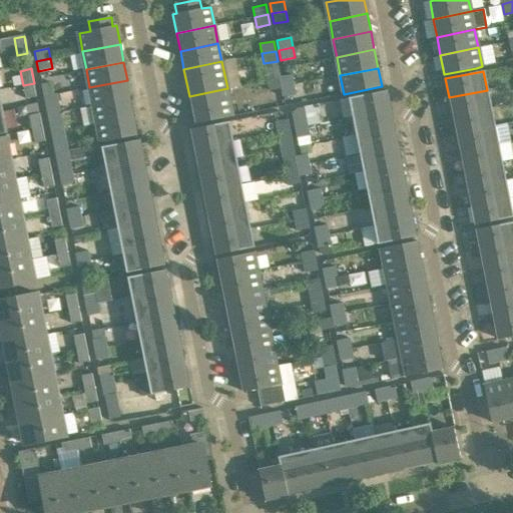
[(281,76),(281,78),(283,86),(294,84),(292,74),(281,76)]
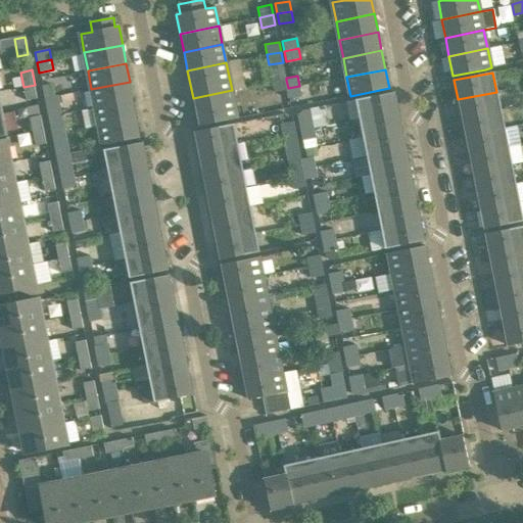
[(288,90),(288,88),(286,80),(272,82),(274,92),(288,90)]
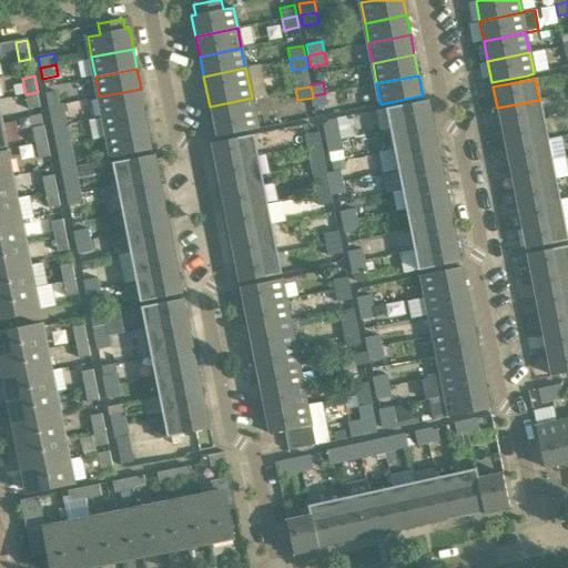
[(144,109),(141,89),(99,97),(103,117),(144,109)]
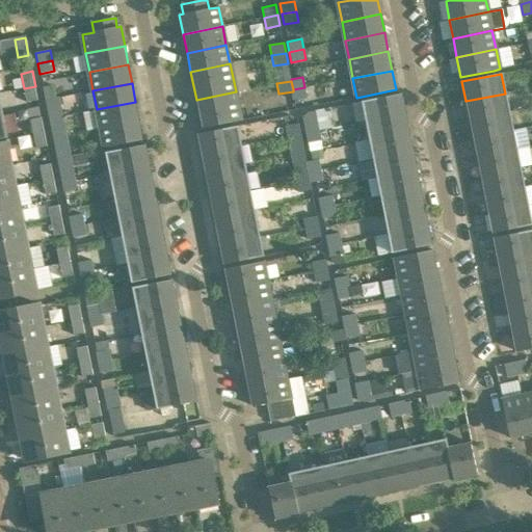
[(43,87),(45,100),(55,98),(52,85),(43,87)]
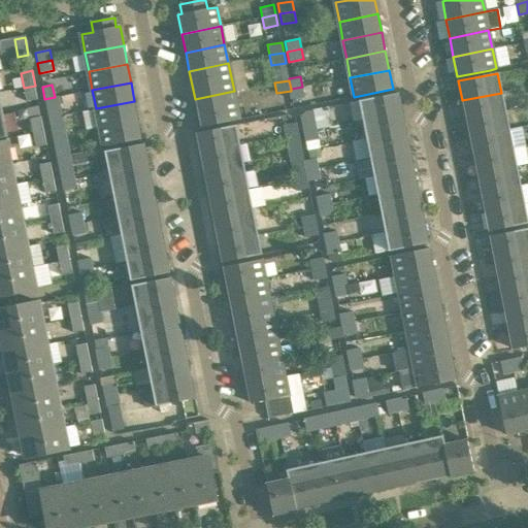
[(35,86),(24,88),(27,102),(37,100),(35,86)]
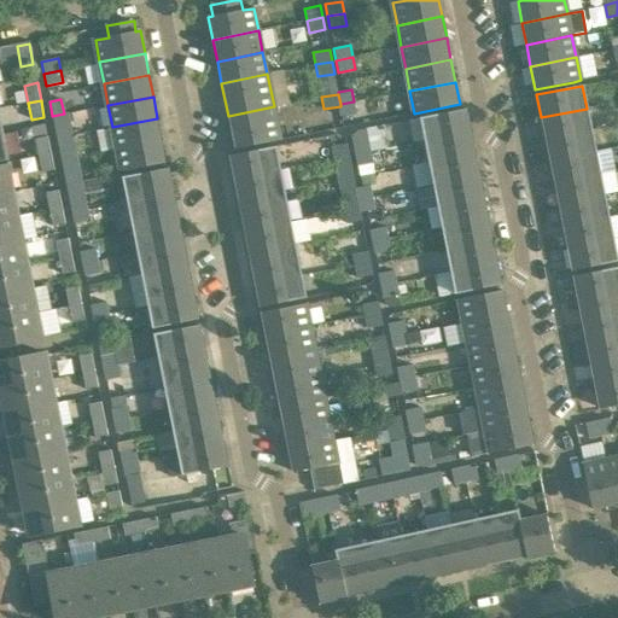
[(340,104),(340,106),(342,116),(356,114),(354,101),(340,104)]
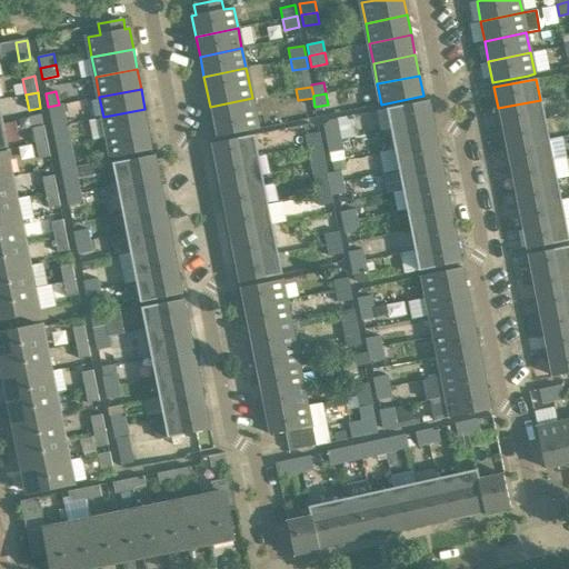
[(258,128),(252,98),(210,107),(216,137),(258,128)]
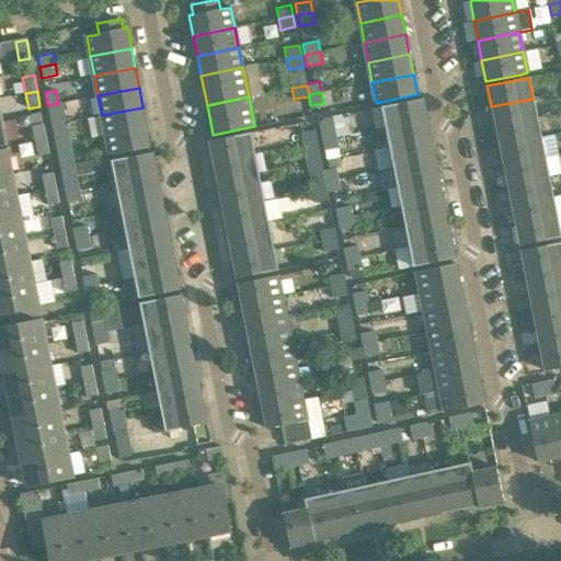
[(424,98),(384,106),(387,127),(428,118),(424,98)]
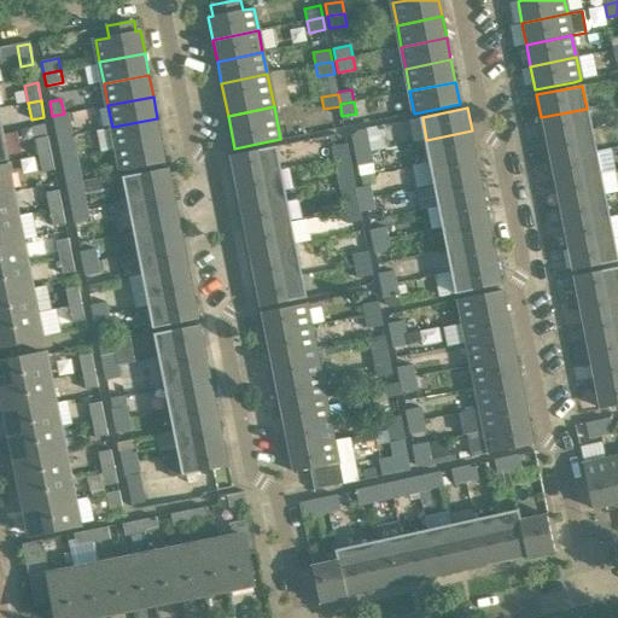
[(544,139),(590,130),(587,109),(541,117),(544,139)]
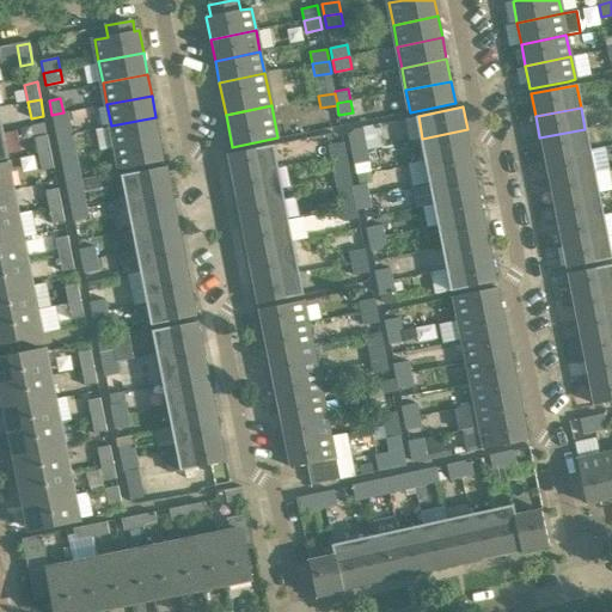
[(63,112),(51,115),(54,124),(71,121),(68,112),(65,112),(63,112)]
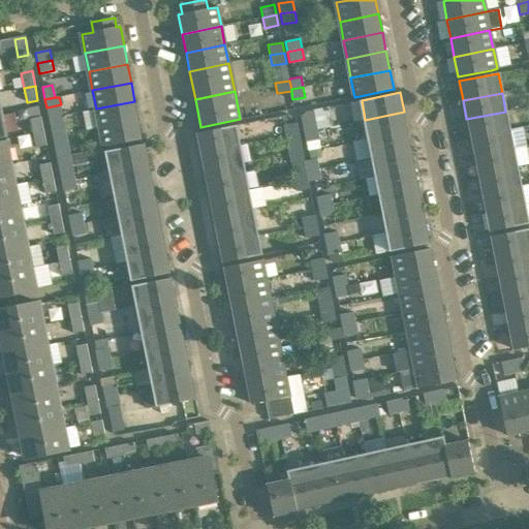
[(96,109),(99,127),(138,120),(134,101),(96,109)]
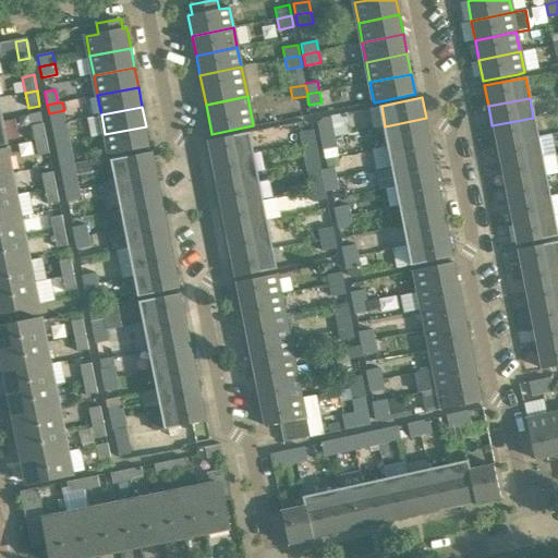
[(320,140),(335,136),(332,125),(331,117),(323,118),(317,123),(318,129),(320,140)]
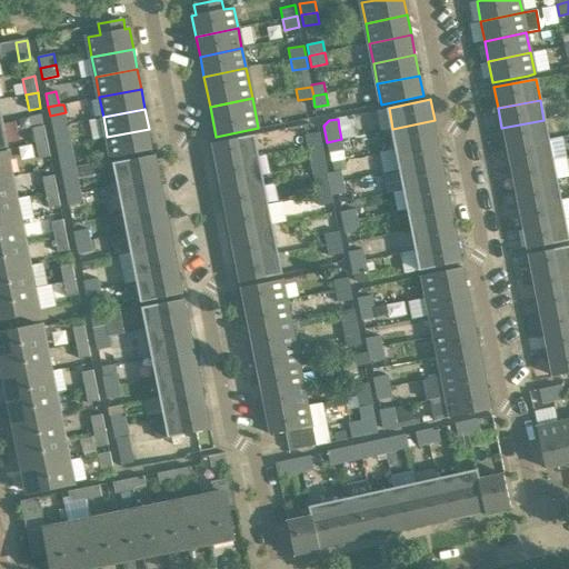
[(439,140),(435,120),(392,129),(397,149),(439,140)]
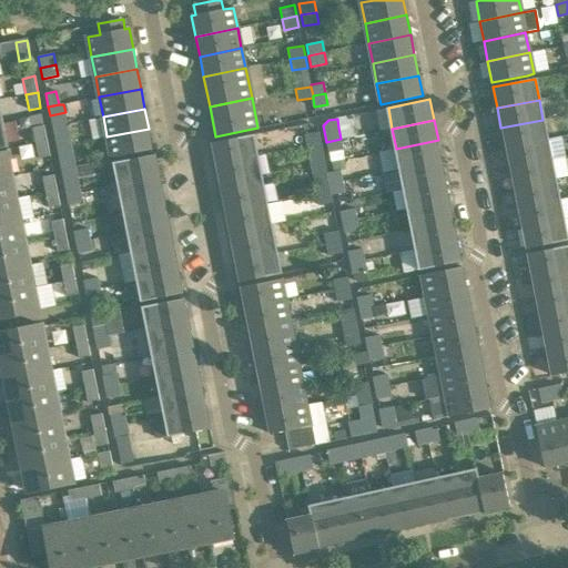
[(500,128),(505,148),(547,140),(543,120),(500,128)]
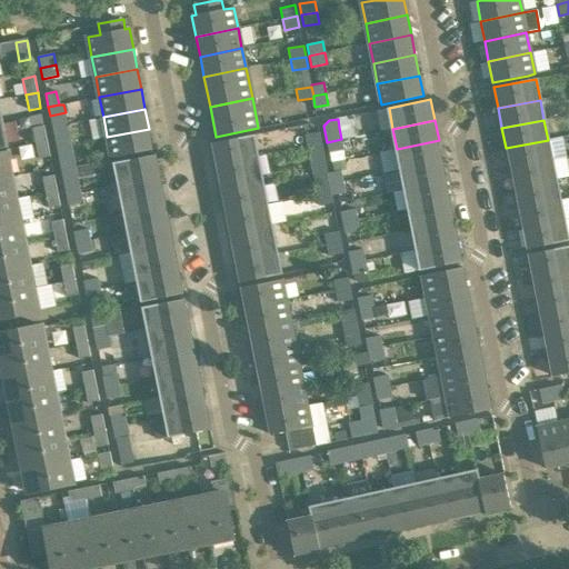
[(36,143),(47,141),(45,126),(32,128),(36,143)]
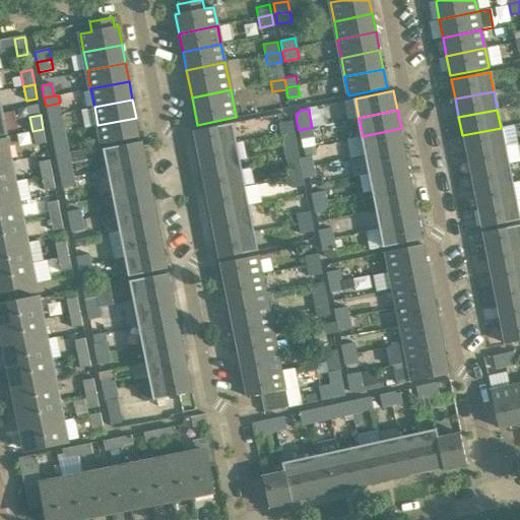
[(140,136),(136,118),(98,125),(102,144),(140,136)]
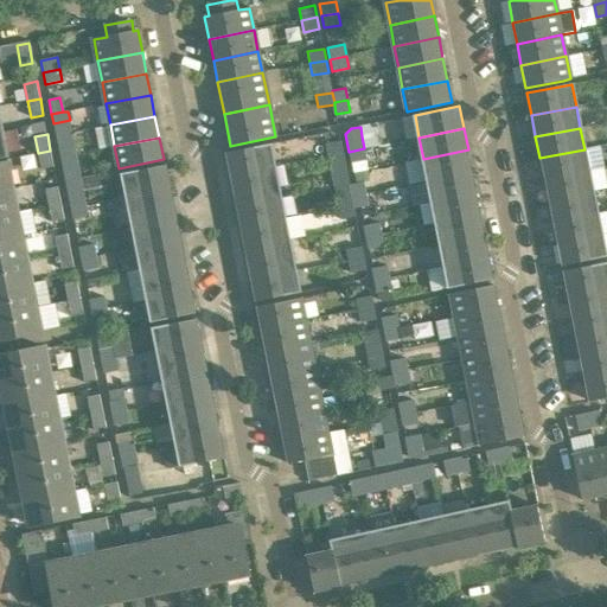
[(327,155),(344,152),(342,140),(325,144),(327,155)]
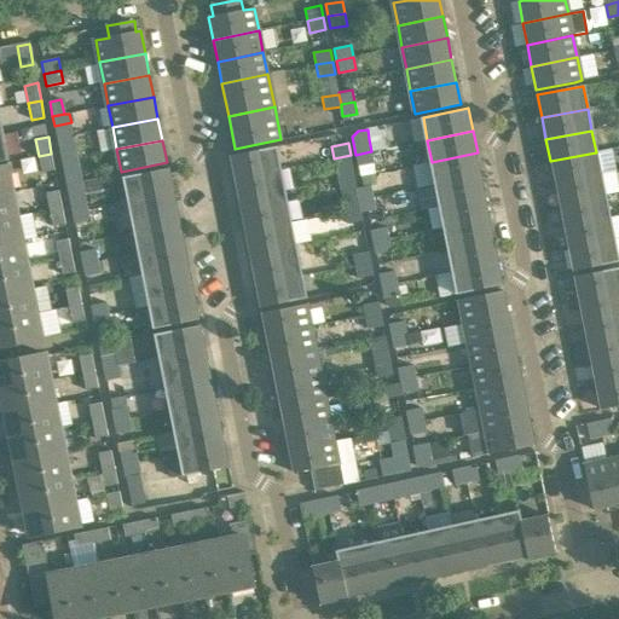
[(61,160),(77,156),(75,144),(58,148),(61,160)]
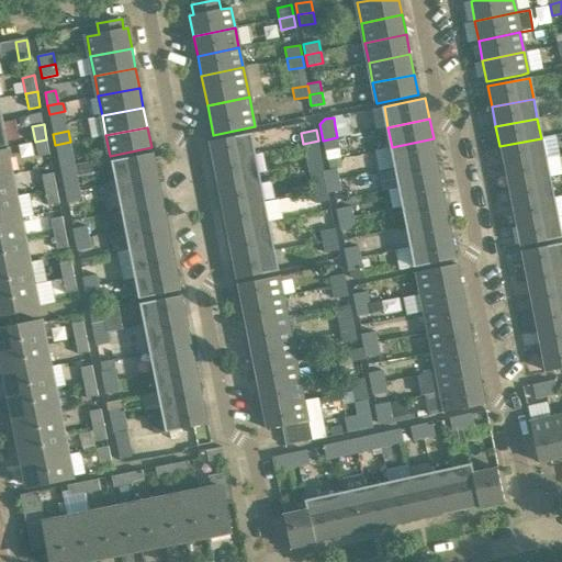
[(209,142),(213,166),(255,157),(249,134),(209,142)]
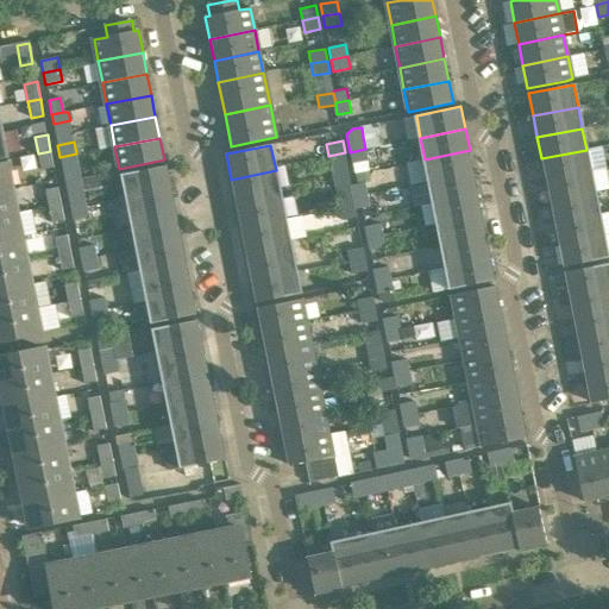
[(365,149),(350,152),(352,164),(368,161),(365,149)]
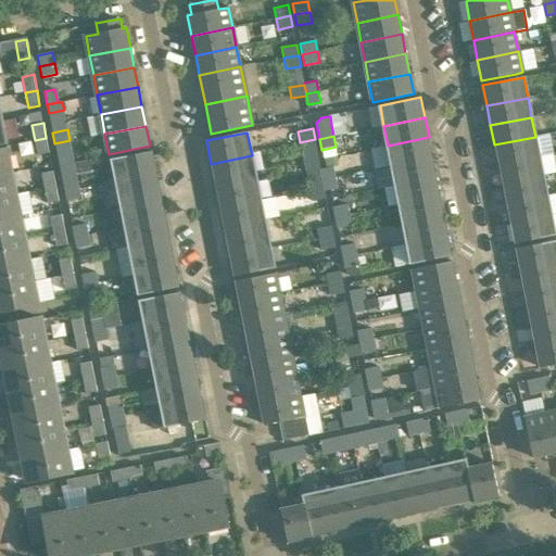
[(432,156),(429,137),(388,146),(392,165),(432,156)]
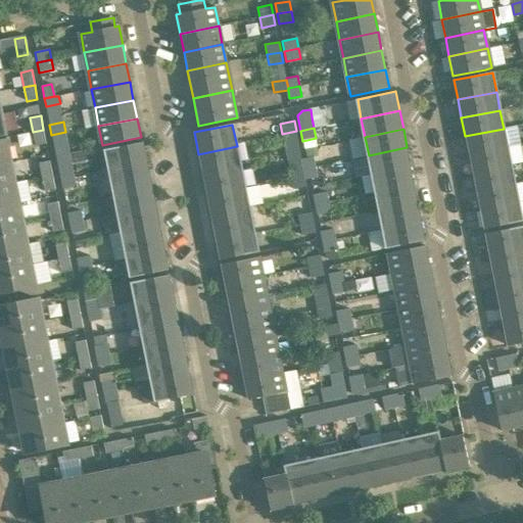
[(469,154),(507,147),(504,129),(465,136),(469,154)]
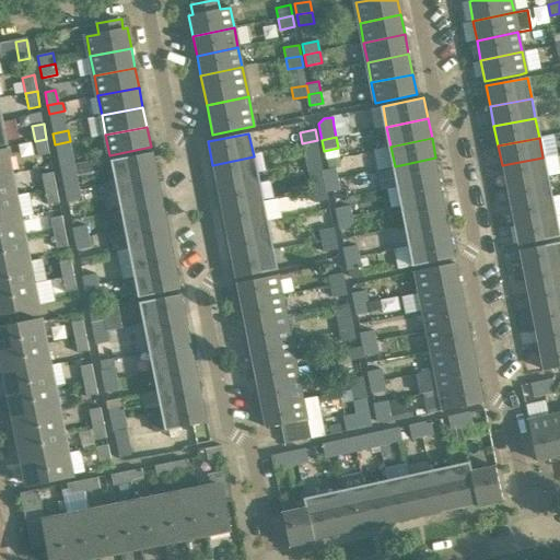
[(49,154),(46,139),(35,141),(37,156),(49,154)]
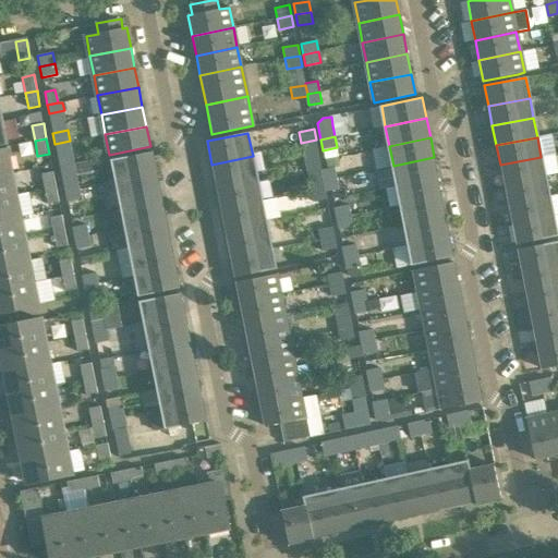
[(316,140),(301,143),(303,154),(318,150),(316,140)]
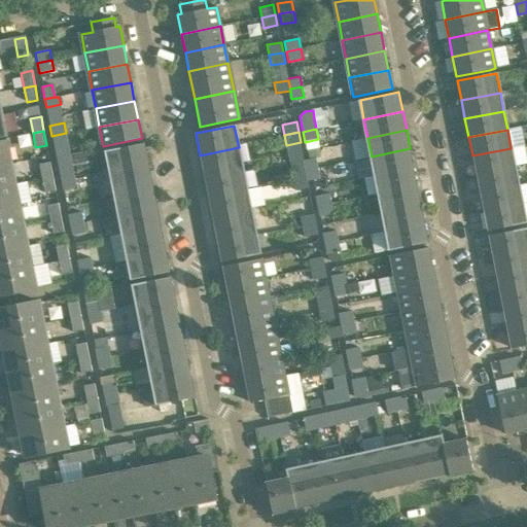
[(68,143),(66,133),(51,136),(54,146),(68,143)]
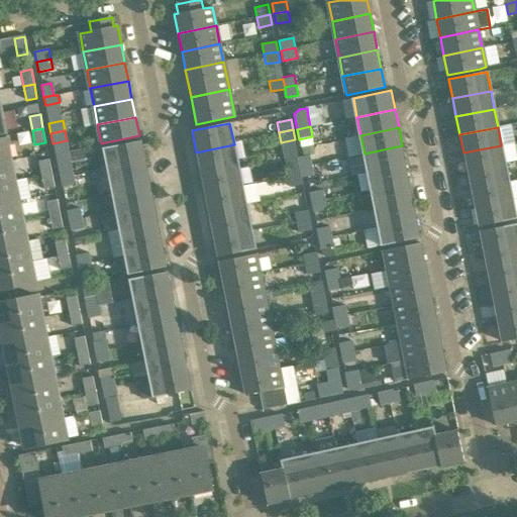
[(311,136),(300,139),(301,146),(313,144),(311,136)]
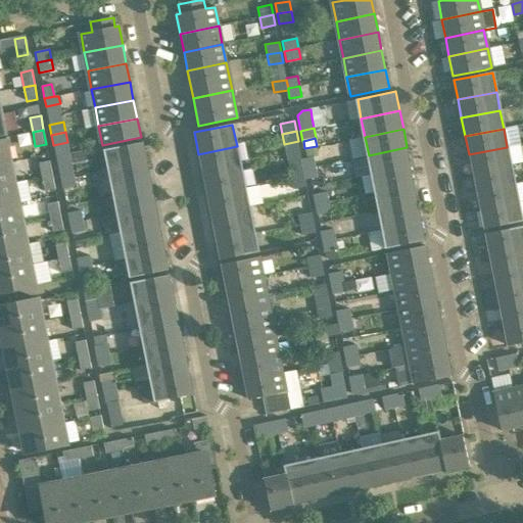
[(0,142),(0,163),(10,162),(6,141),(0,142)]
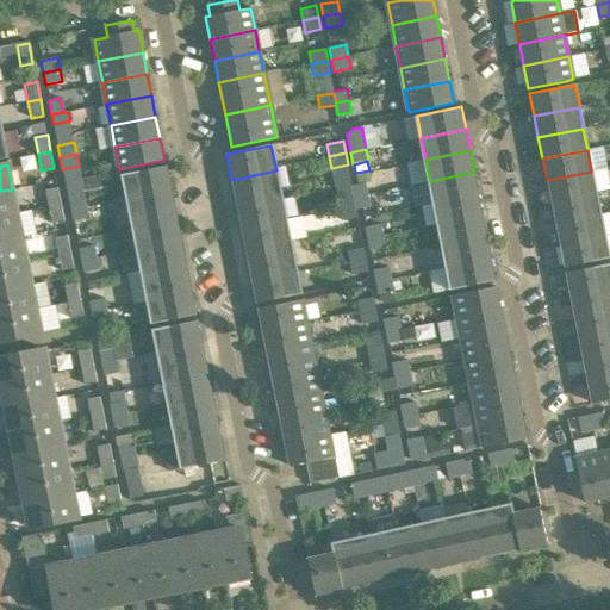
[(123,174),(128,200),(173,191),(168,166),(123,174)]
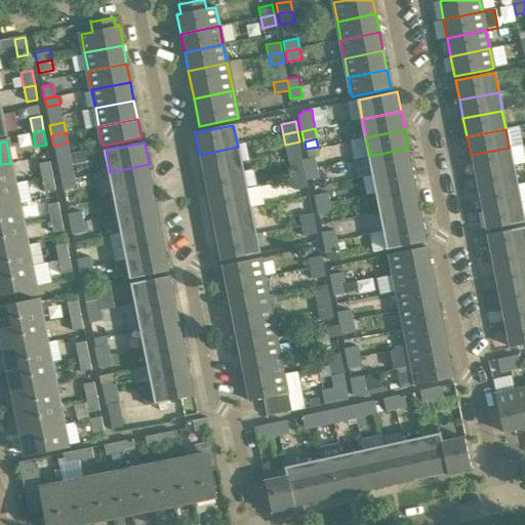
[(199,155),(203,175),(242,168),(238,147),(199,155)]
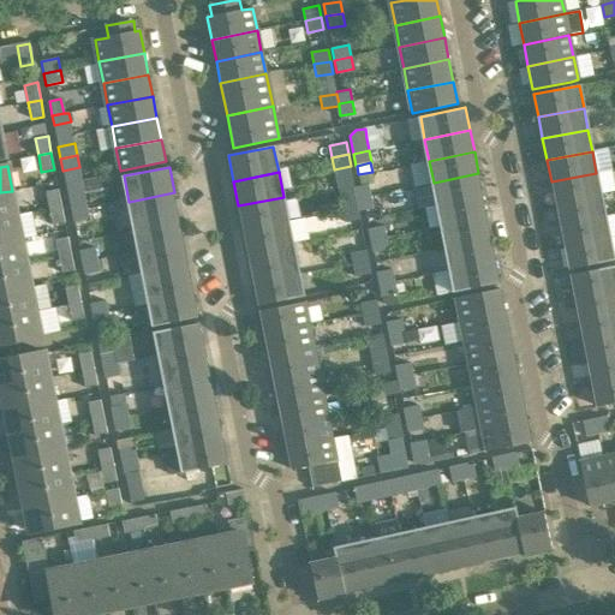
[(483,195),(478,173),(434,183),(437,204),(483,195)]
